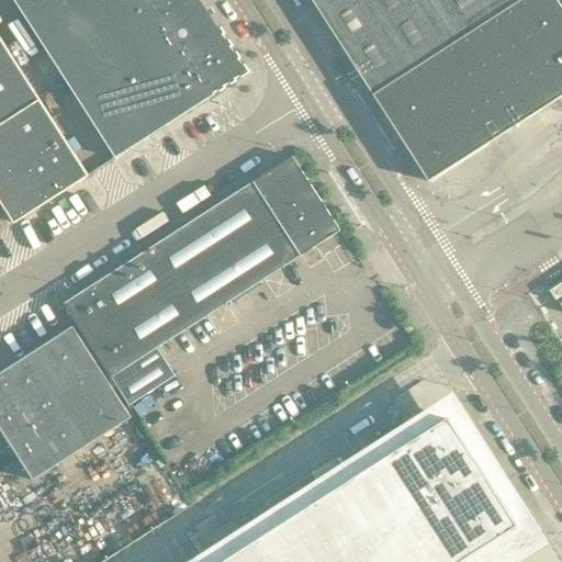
[(13,0),(115,158),(214,94),(213,92),(218,89),(220,91),(225,88),(224,86),(229,81),(231,83),(236,80),(235,78),(240,75),(242,77),(249,71),(244,64),(242,65),(238,59),(240,57),(236,52),(234,53),(231,46),(233,45),(228,40),(226,41),(222,34),(224,33),(221,27),(218,29),(200,0),(13,0)]
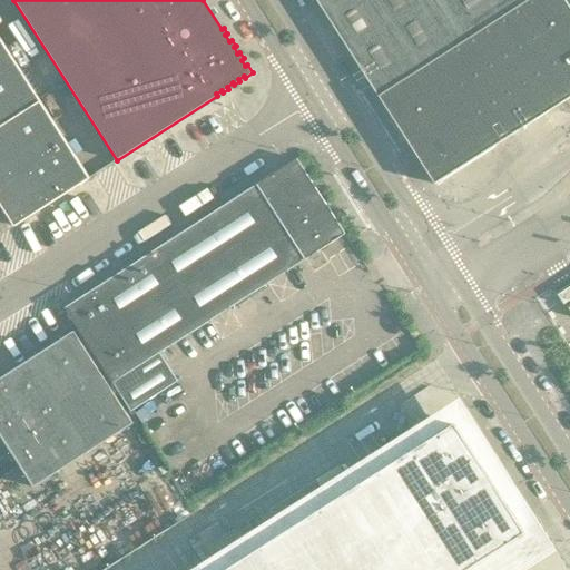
[(316,0),(380,97),(414,75),(530,0),(316,0)]
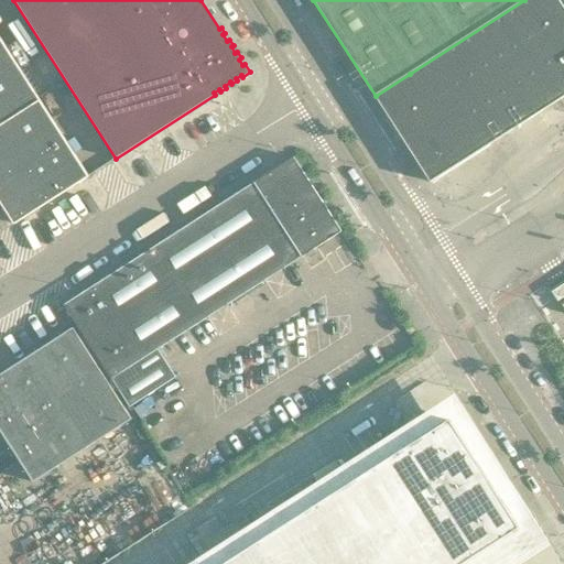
[(524,0),(410,74),(376,96),(431,183),(563,97),(563,8),(559,0),(524,0)]
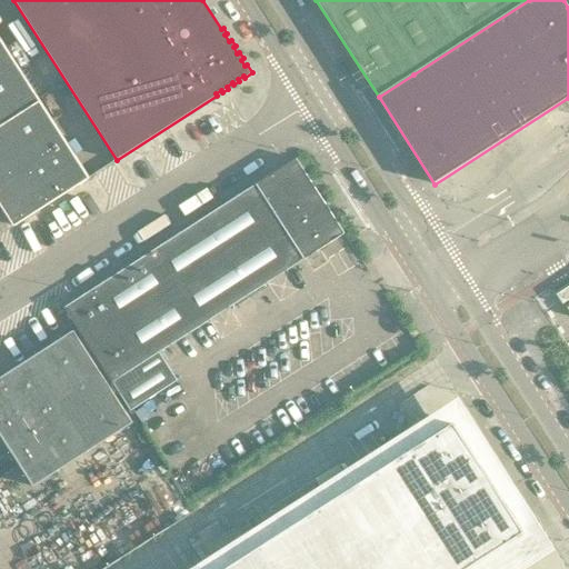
[(89,178),(0,38),(0,202),(15,226),(89,178)]
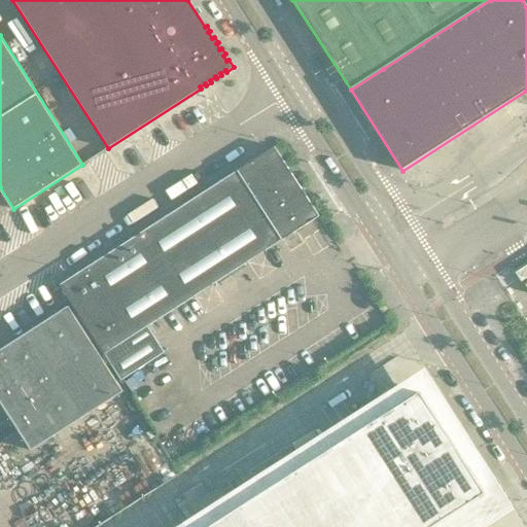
[(127,340),(319,216),(275,147),(61,284),(61,283),(60,284),(105,355),(106,354),(106,353),(127,340)]
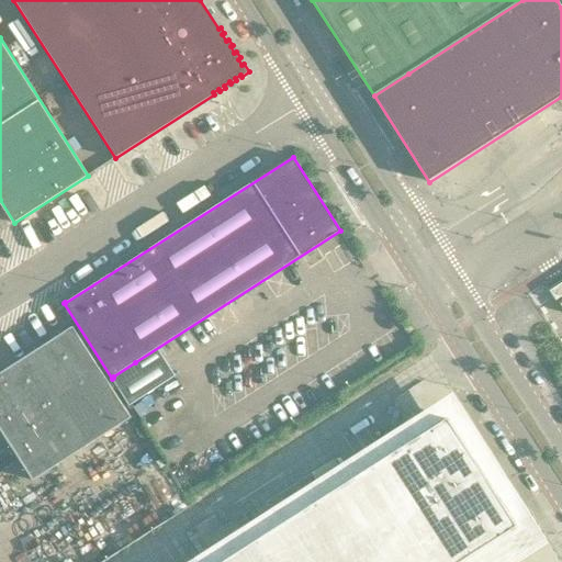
[(1,373),(0,373),(0,427),(33,480),(132,417),(74,326),(1,373)]
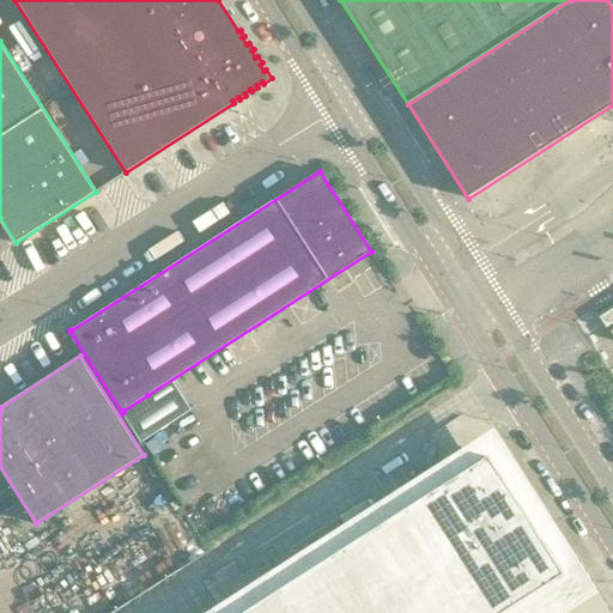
[(152,404),(147,395),(123,411),(123,412),(122,413),(141,442),(193,410),(178,388),(152,404)]
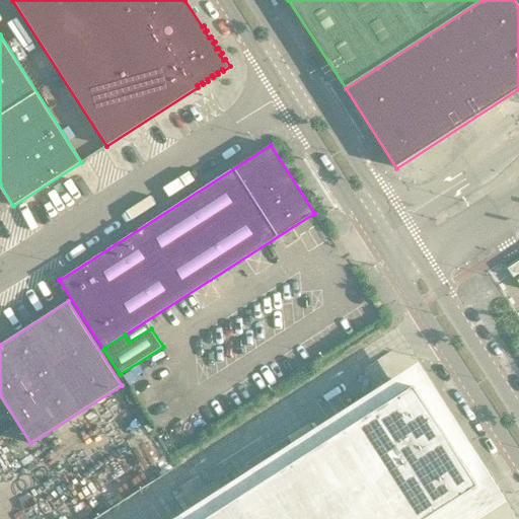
[(415,387),(208,518),(423,518),(476,485),(415,387)]
